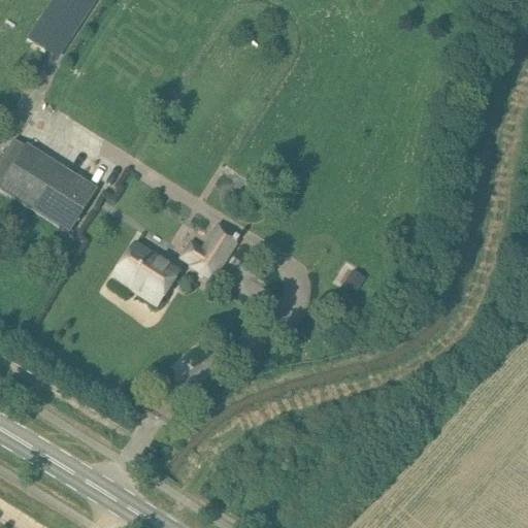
[(0,192),(68,235),(79,218),(95,194),(26,150),(0,189),(0,192)]
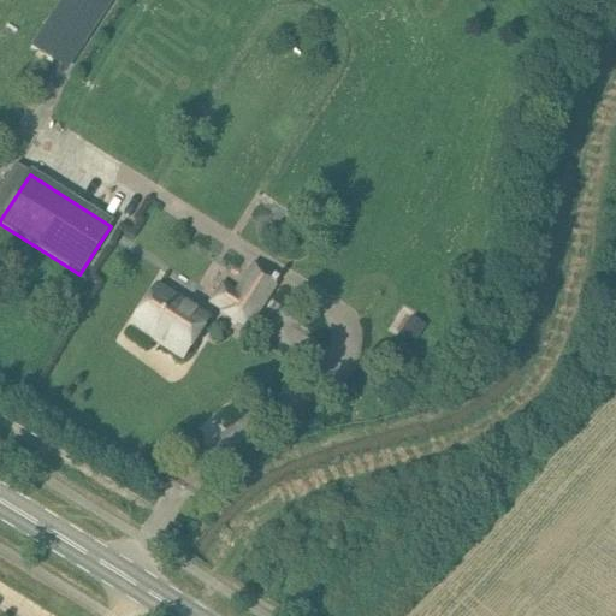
[(253,264),(219,315),(248,333),(282,282),(253,264)]
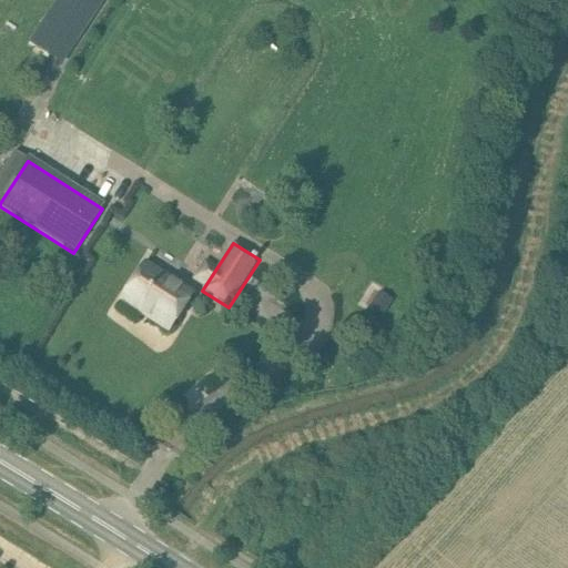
[(192,296),(173,284),(144,266),(122,302),(169,332),(192,296)]
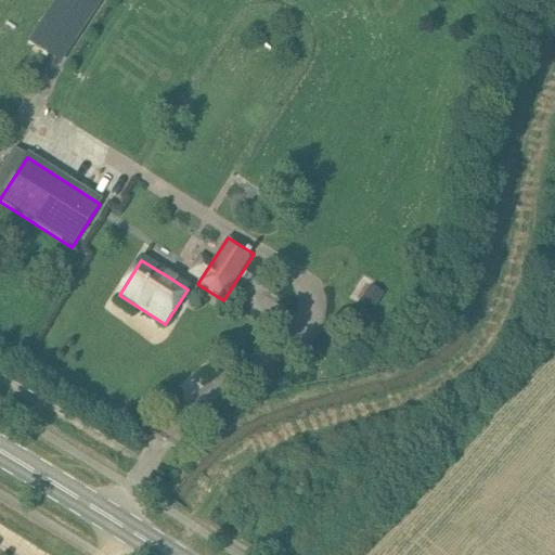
[(358,305),(376,315),(388,297),(370,285),(358,305)]
